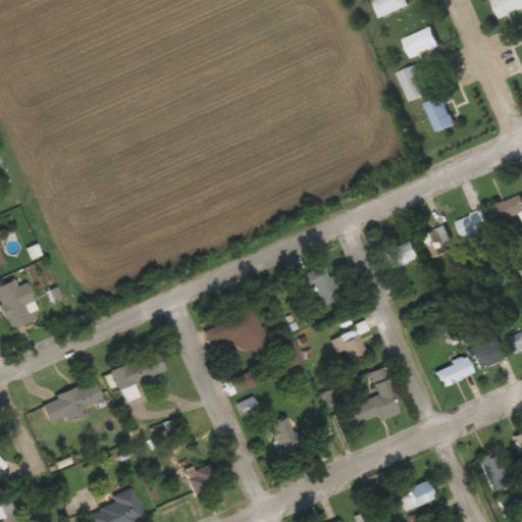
[(370,0),(378,19),(408,6),(405,0),(370,0)]
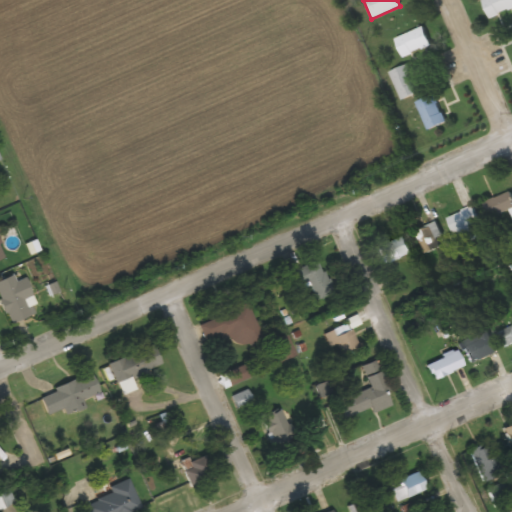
[(511,0),(483,0),(481,1),(489,19),(511,8),(511,0)]
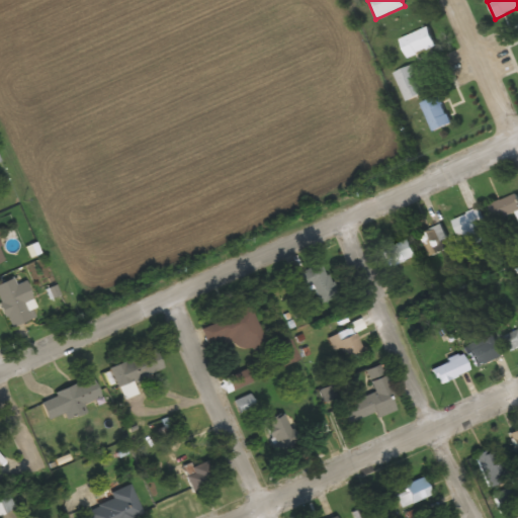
[(400,41),(410,59),(436,44),(426,26),(400,41)]
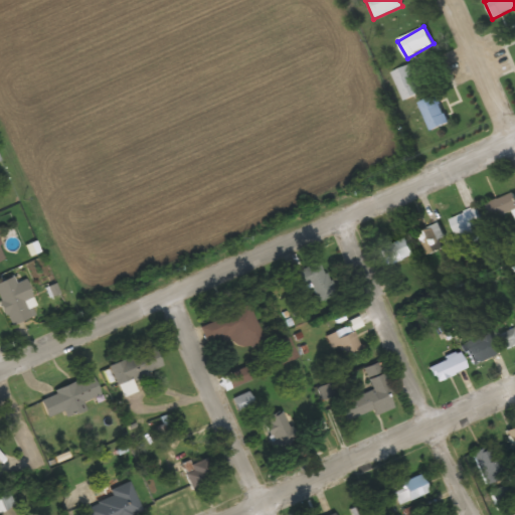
[(391,72),(402,101),(421,93),(410,65),(391,72)]
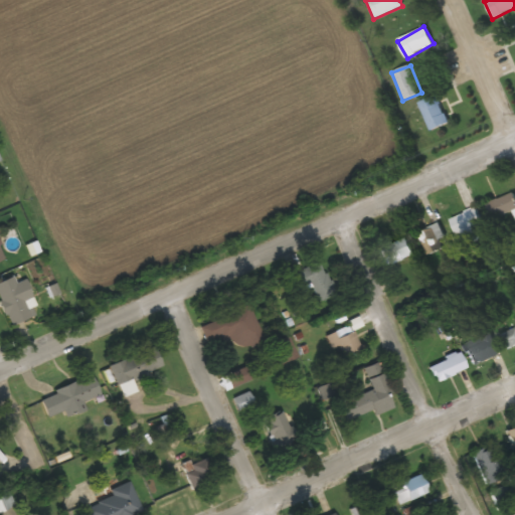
[(448,123),(437,96),(418,103),(430,131),(448,123)]
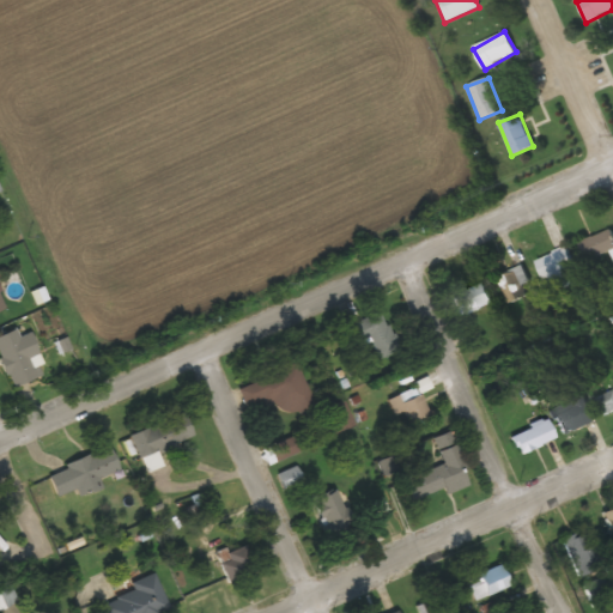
[(580,244),(588,262),(612,249),(612,234),(611,229),(580,244)]
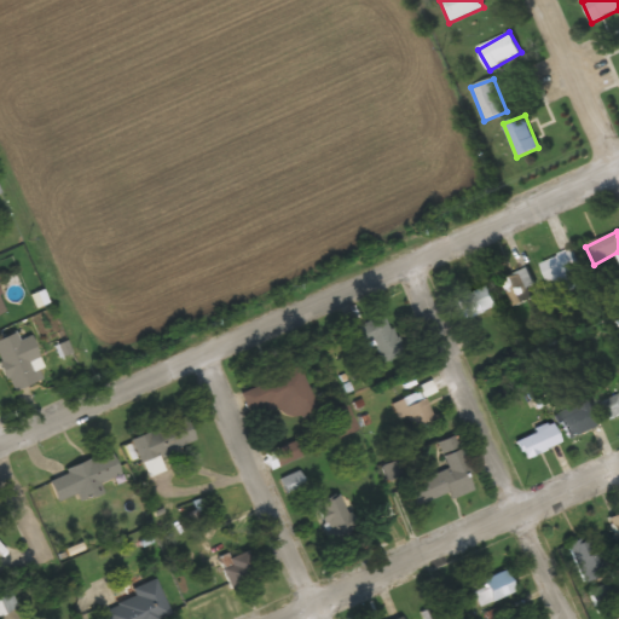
[(579,288),(579,256),(545,258),(545,289),(579,288)]
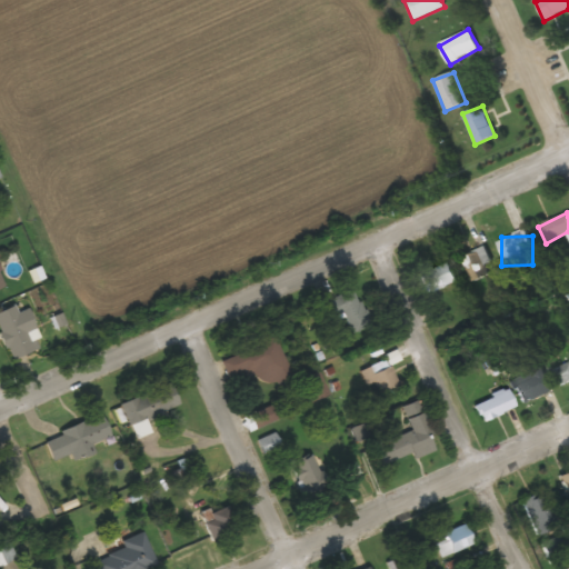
[(490,261),(483,248),(460,259),(472,283),(489,275),(483,265),(490,261)]
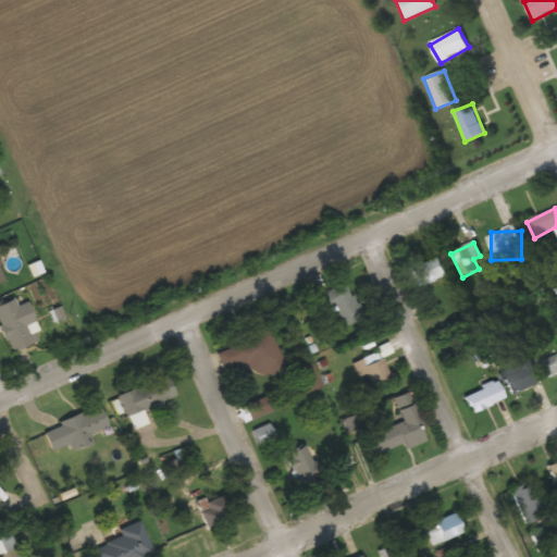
[(446,275),(438,259),(409,272),(416,288),(446,275)]
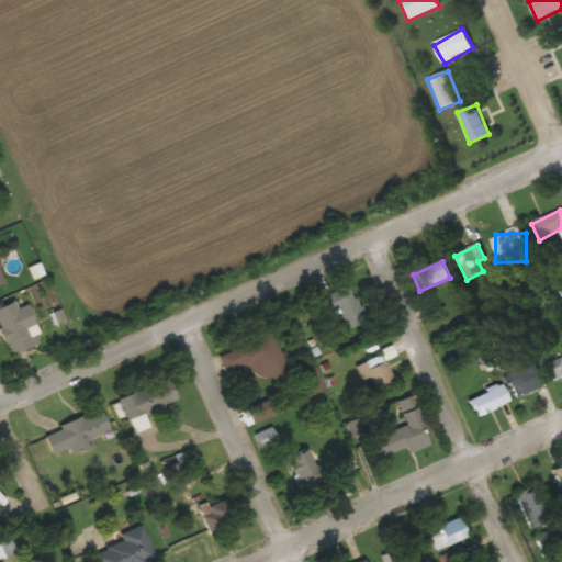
[(364,323),(350,285),(316,299),(324,321),(340,314),(347,329),(364,323)]
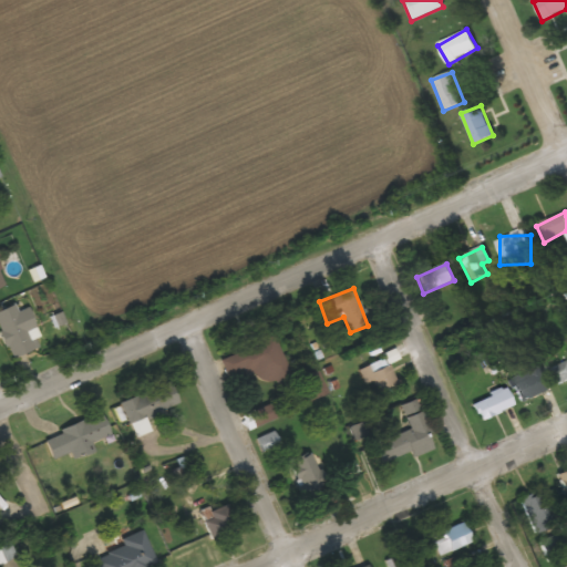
[(0,331),(11,359),(33,349),(27,332),(35,328),(24,300),(0,310),(0,331)]
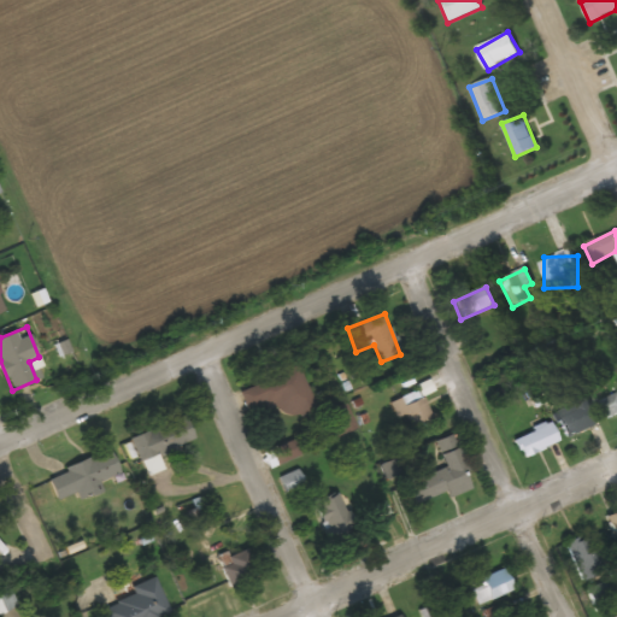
[(238,389),(247,412),(276,400),(285,422),(316,410),(298,365),(238,389)]
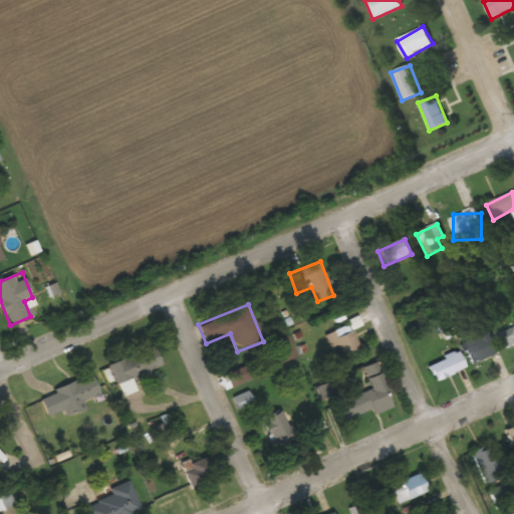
[(513,319),(513,320),(513,328),(498,334),(503,349),(513,345),(513,319)]
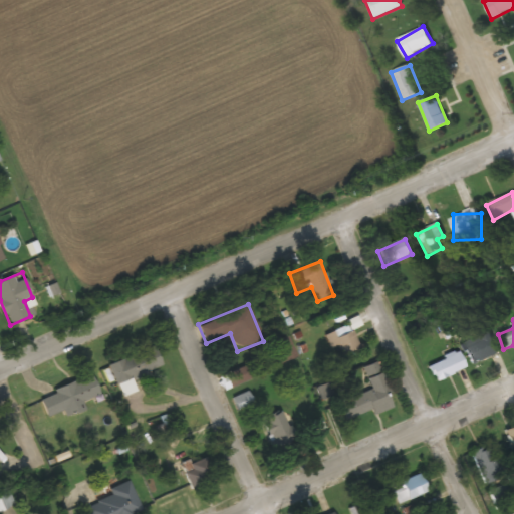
[(325,338),(332,350),(336,347),(342,358),(360,346),(346,324),(325,338)]
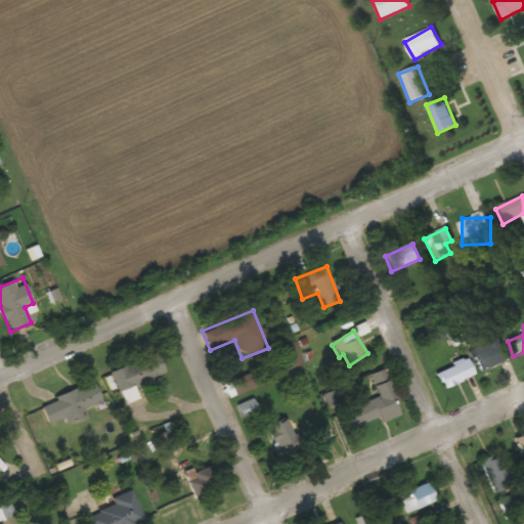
[(481,373),(508,361),(499,342),(473,353),(481,373)]
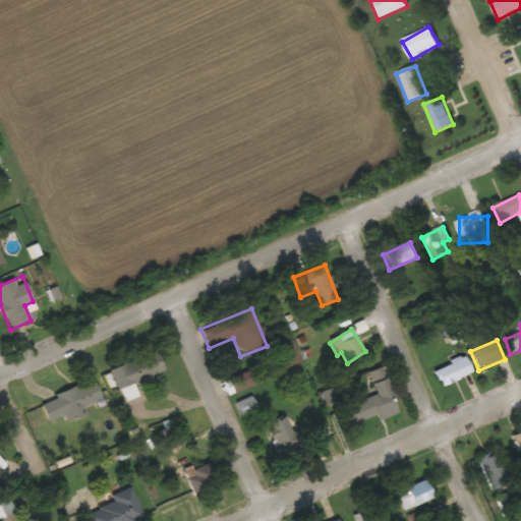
[(300,361),(292,341),(282,345),(287,357),(280,360),(282,368),(300,361)]
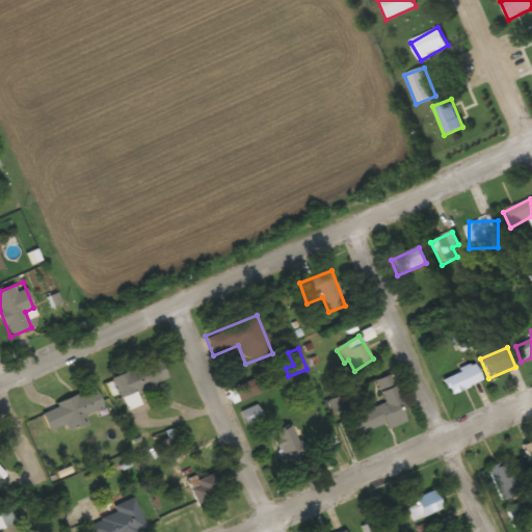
[(120,398),(163,383),(156,362),(112,376),(120,398)]
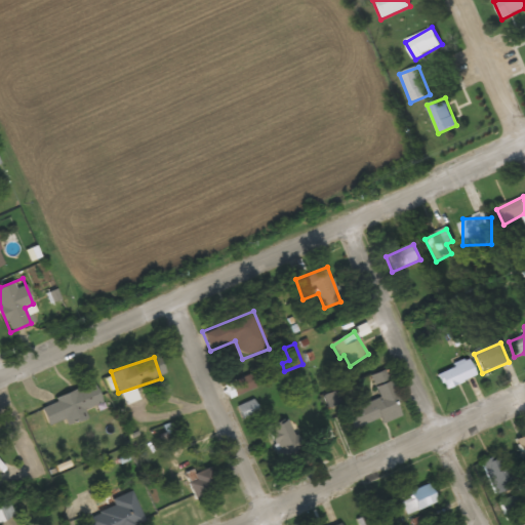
[(437,371),(442,388),(475,377),(470,361),(437,371)]
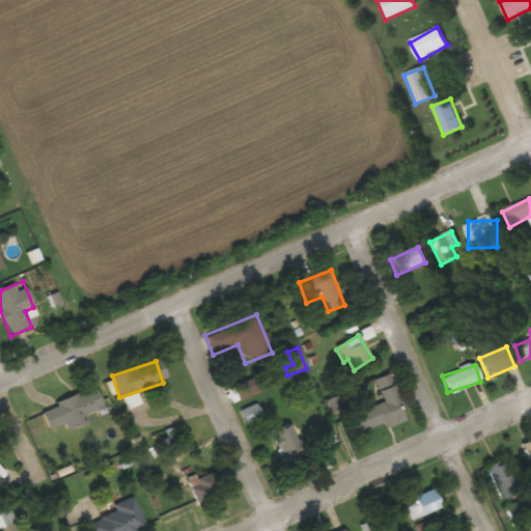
[(232,402),(257,391),(252,379),(226,390),(232,402)]
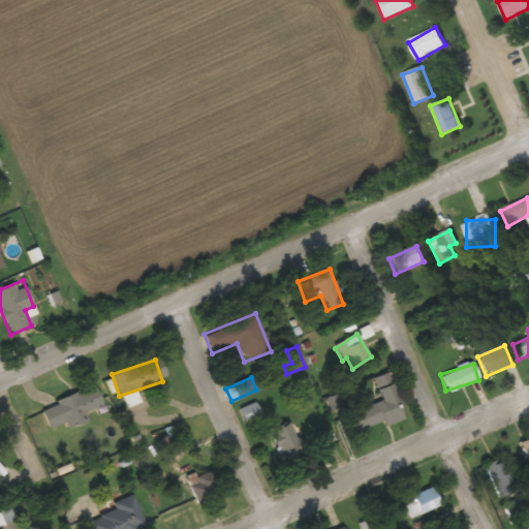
[(41,408),(49,428),(103,407),(96,387),(41,408)]
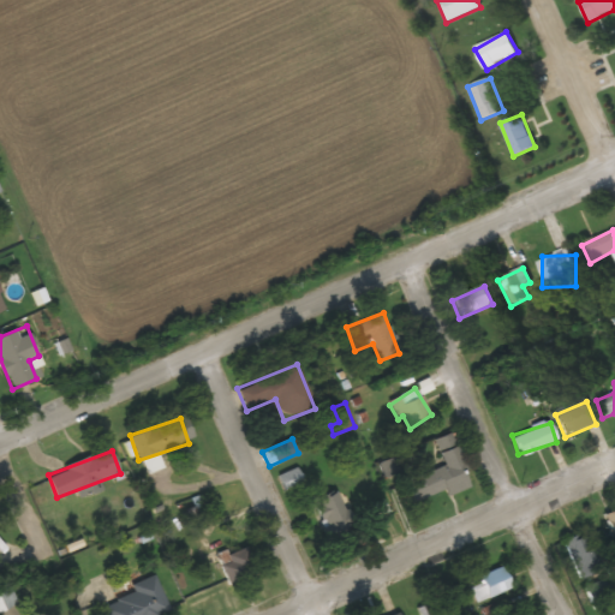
[(445,490),(447,495),(470,488),(459,459),(402,479),(411,502),(445,490)]
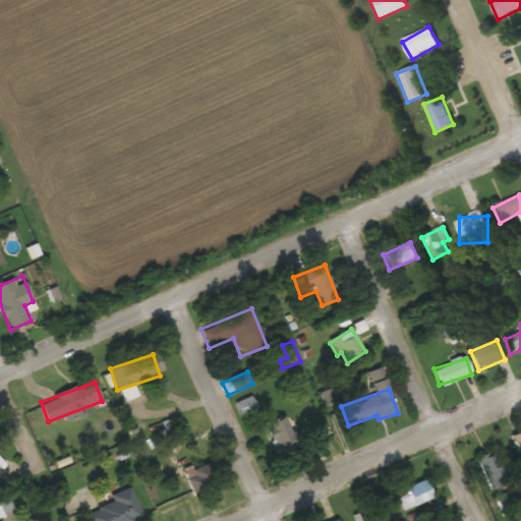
[(236,403),(241,414),(255,408),(250,396),(236,403)]
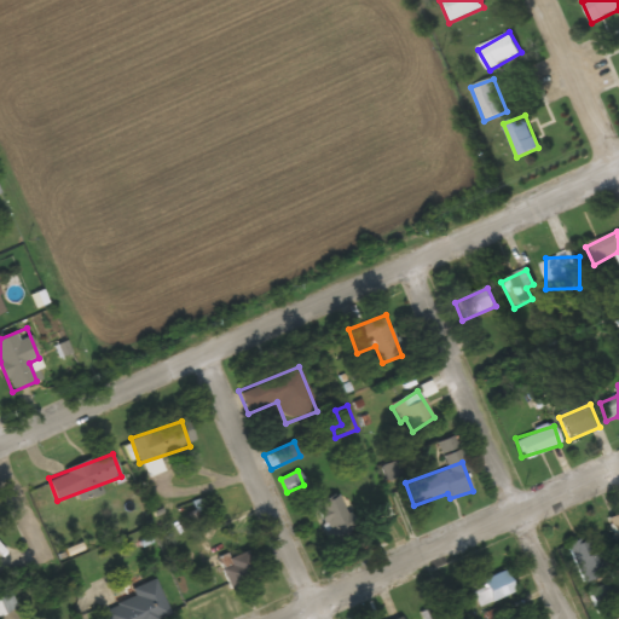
[(317,502),(325,538),(351,532),(341,495),(317,502)]
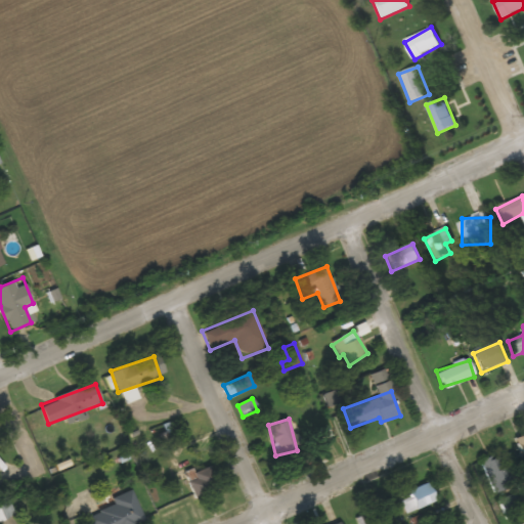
[(523,434),(514,439),(523,461),(523,434)]
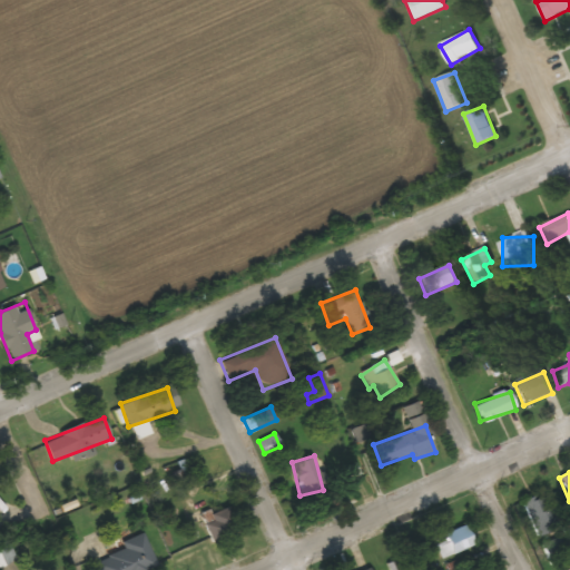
[(537,536),(557,528),(542,493),(522,500),(537,536)]
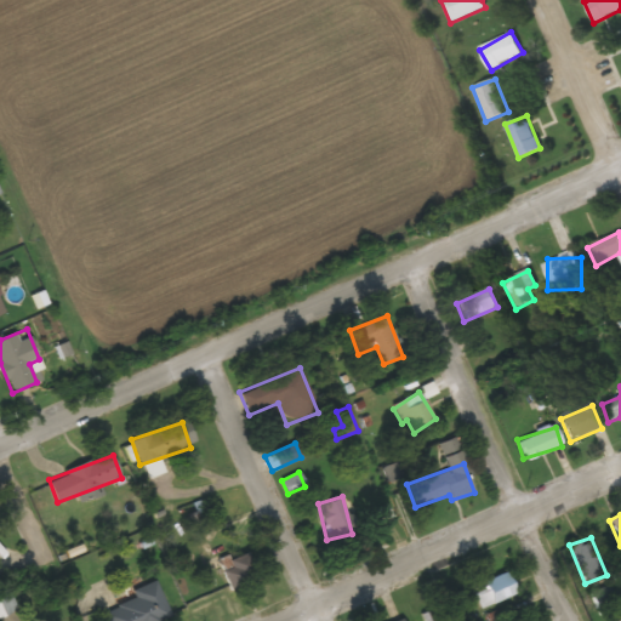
[(220,560),(231,591),(258,581),(248,551),(220,560)]
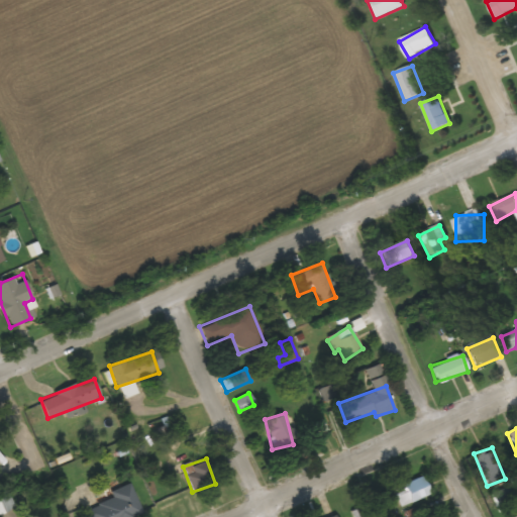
[(428,494),(421,478),(404,485),(407,493),(397,497),(401,506),(428,494)]
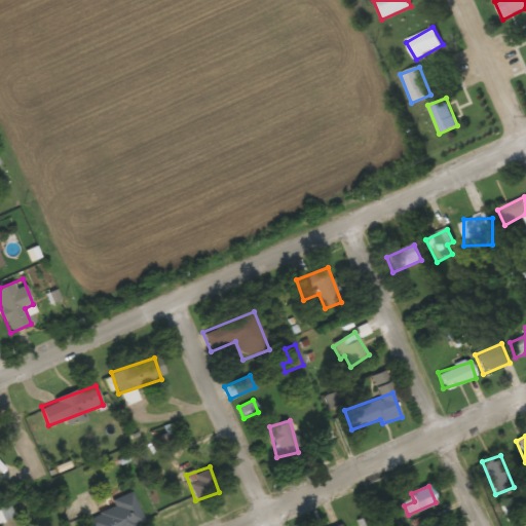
[(86,513),(90,525),(143,525),(145,525),(134,495),(86,513)]
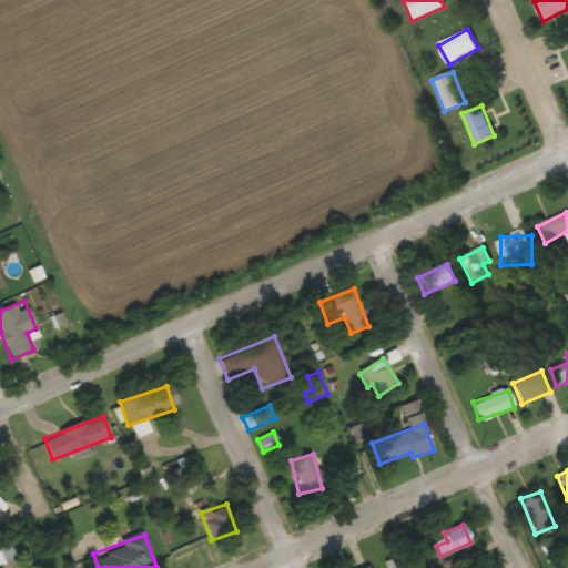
[(0,565),(10,566),(10,548),(0,548),(0,565)]
